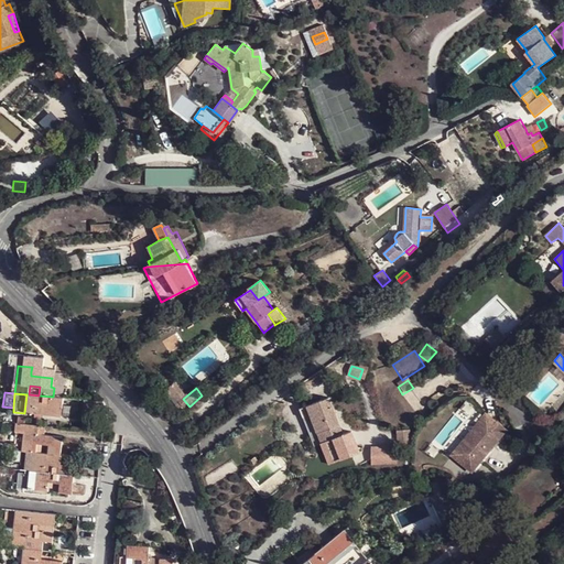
[(29,394),(26,394),(24,413),(35,414),(42,414),(61,416),(62,409),(64,409),(65,403),(65,398),(53,397),(39,396),(29,394)]
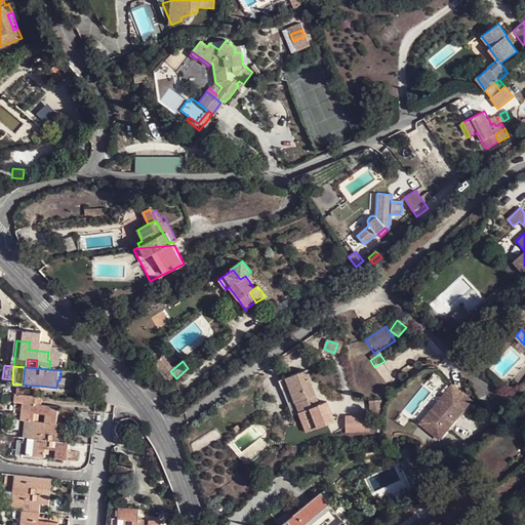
[(306,369),(278,378),(288,408),(295,405),(293,401),(306,397),(309,407),(318,404),(306,369)]
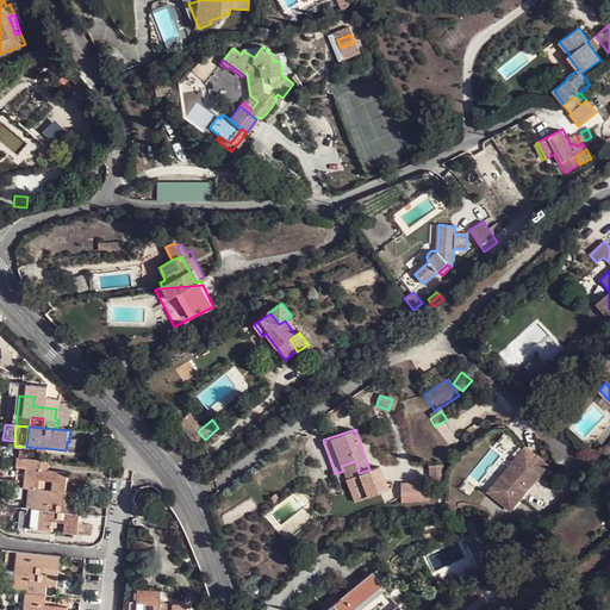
[(549,466),(524,448),(486,493),(511,511),(549,466)]
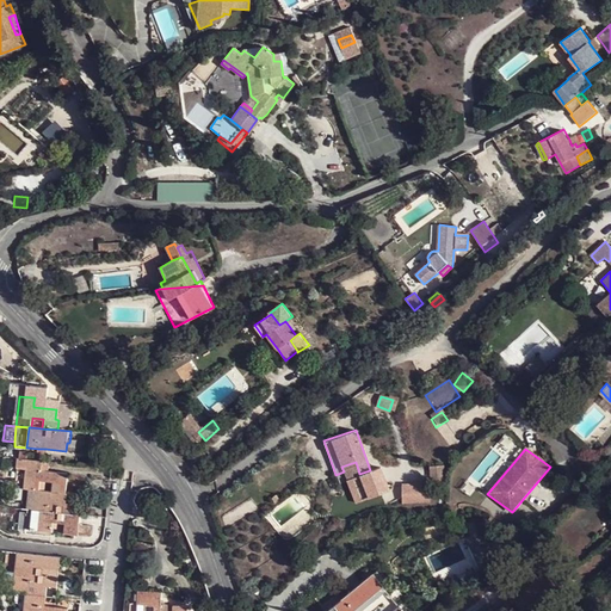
[(17,458),(16,468),(28,469),(29,460),(28,458),(19,458),(17,458)]
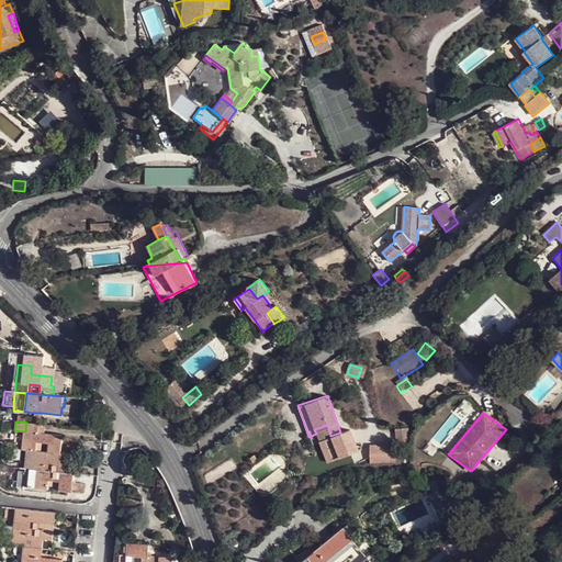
[(26,423),(25,431),(38,431),(40,424),(26,423)]
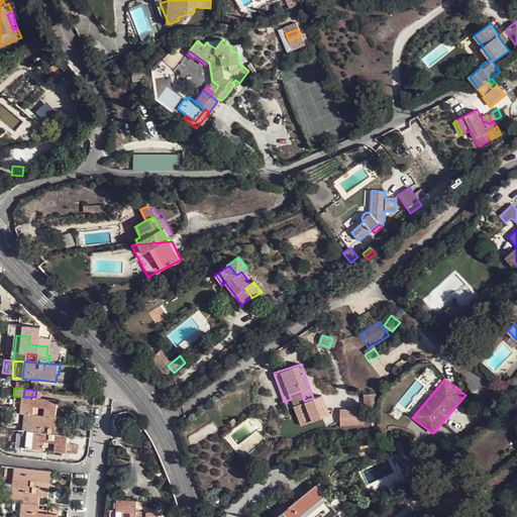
[(301,391),(289,395),(291,399),(292,405),(304,401),(301,391)]
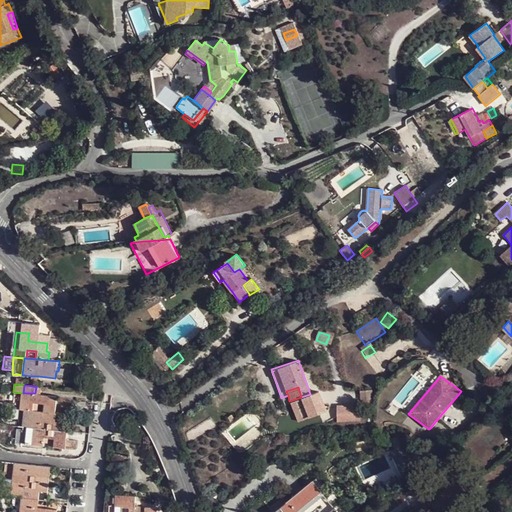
[(370,391),(358,392),(358,405),(370,404),(370,391)]
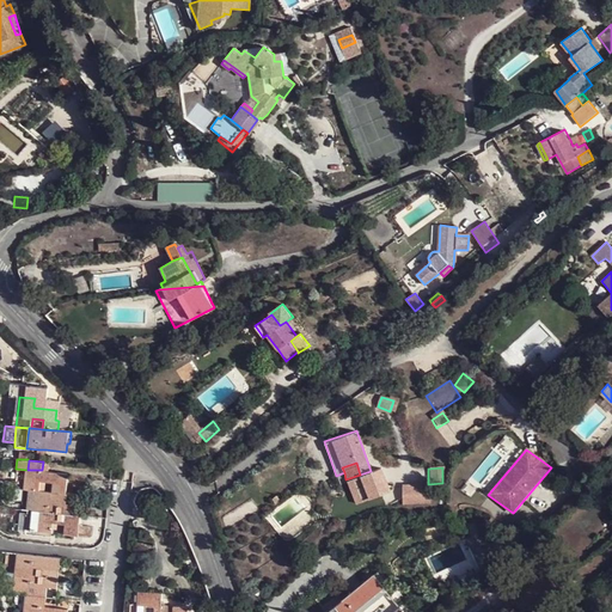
[(28,470),(25,489),(37,490),(40,490),(41,482),(53,483),(51,491),(65,494),(66,494),(67,483),(68,473),(49,471),(42,470),(28,470)]
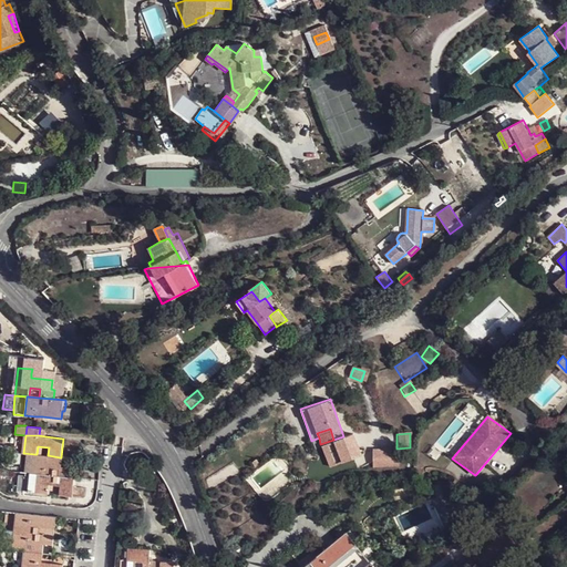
[(38,446),(37,454),(48,455),(49,447),(38,446)]
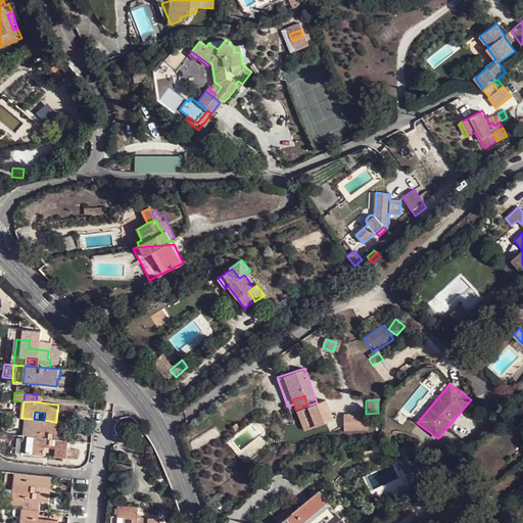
[(21,418),(20,435),(24,435),(30,436),(32,419),(21,418)]
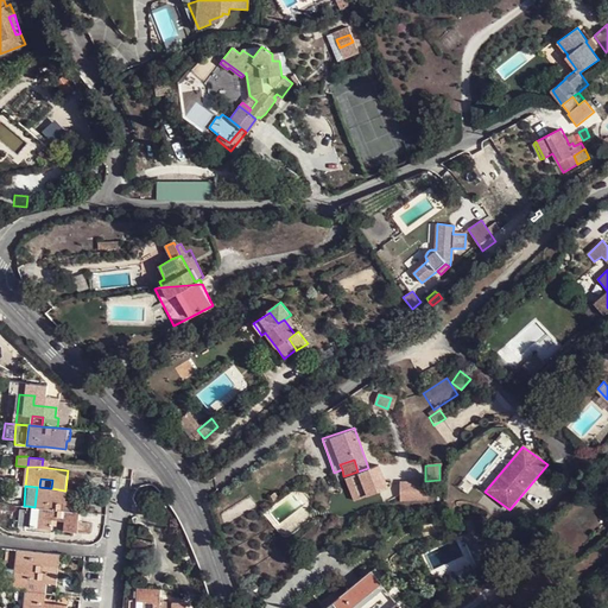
[(37,487),(35,507),(75,511),(75,506),(76,502),(67,501),(63,500),(64,491),(51,488),(39,487),(37,487)]
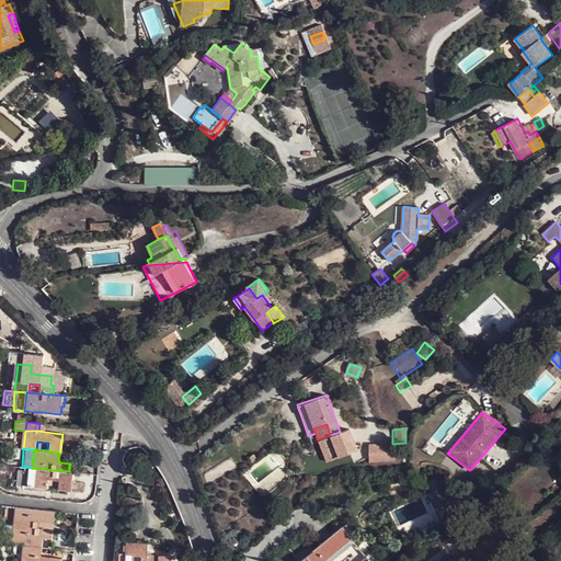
[(32,468),(25,467),(23,487),(46,489),(47,480),(53,480),(59,481),(58,490),(69,491),(70,482),(73,482),(73,481),(73,477),(75,471),(69,471),(32,468)]
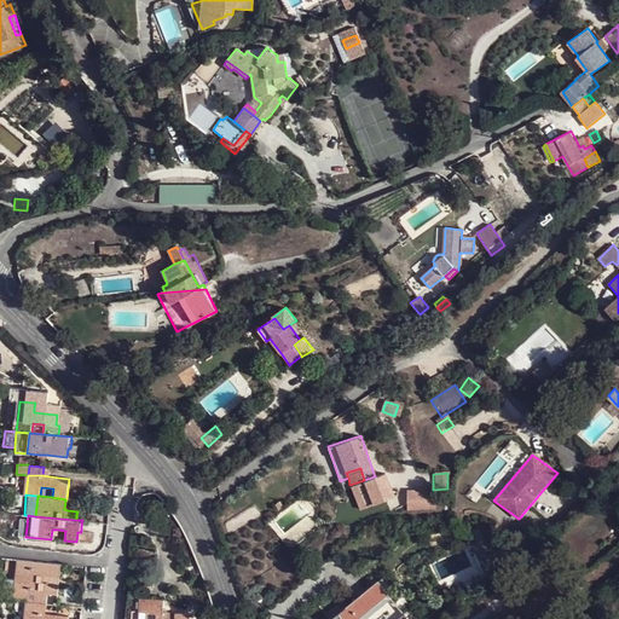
[(96,532),(81,531),(81,532),(77,532),(76,542),(91,542),(92,542),(93,542),(94,539),(96,532)]
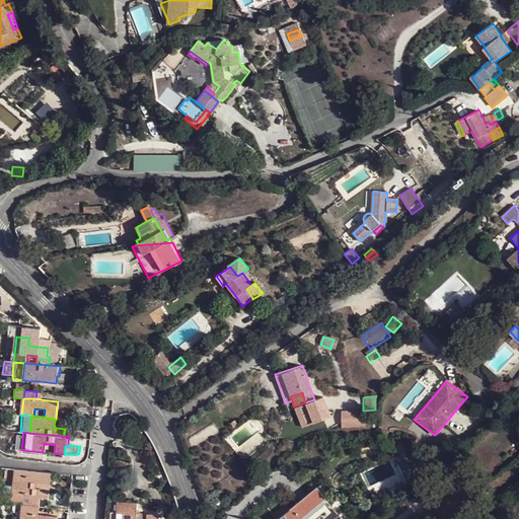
[(394,457),(402,476),(412,472),(402,454),(394,457)]
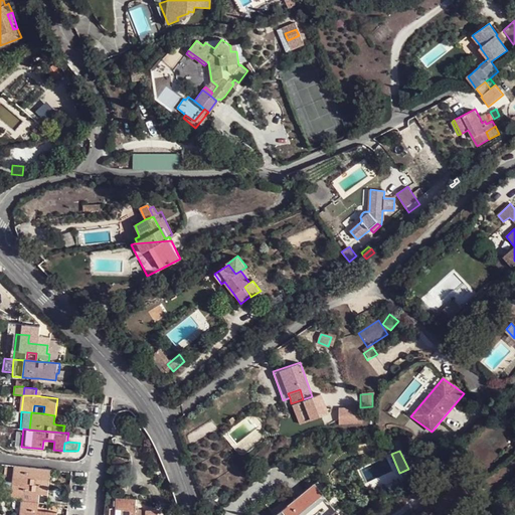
[(50,478),(51,470),(16,466),(14,482),(49,486),(50,478)]
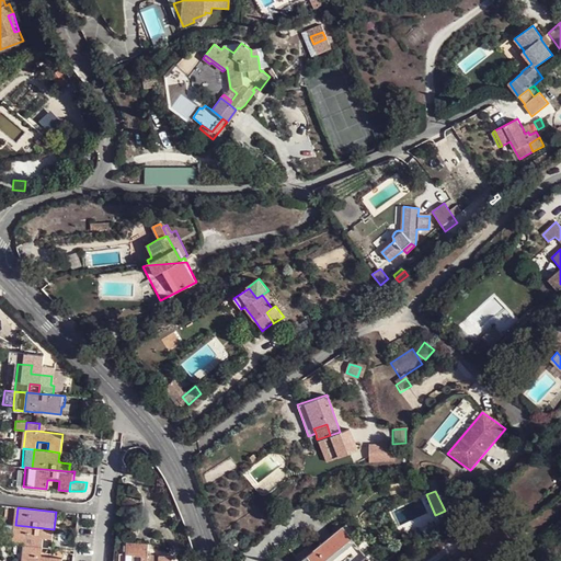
[(54,529),(15,525),(13,544),(26,545),(39,547),(41,537),(44,538),(53,538),(53,534),(54,529)]
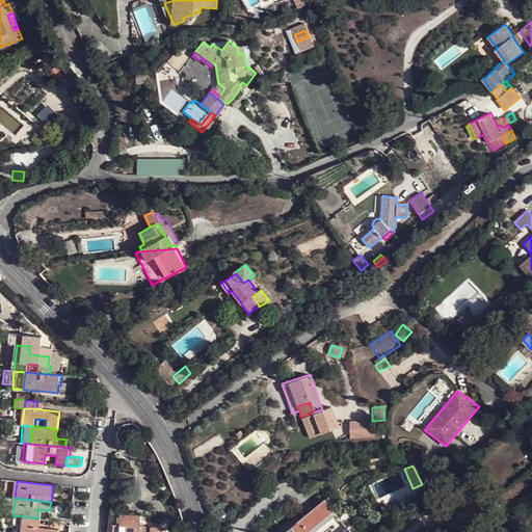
[(351,531),(349,531),(308,531),(334,510),(325,500),(285,531),(351,531)]
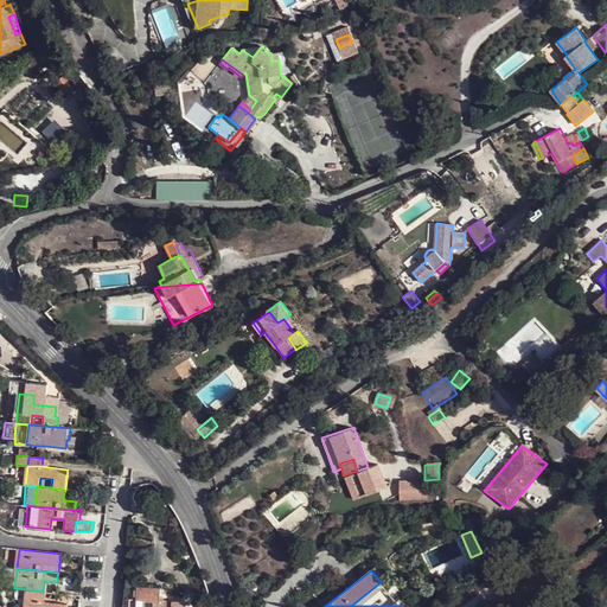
[(358,606),(384,586),(381,582),(351,606),(398,606),(401,606),(397,601),(389,606),(358,606)]
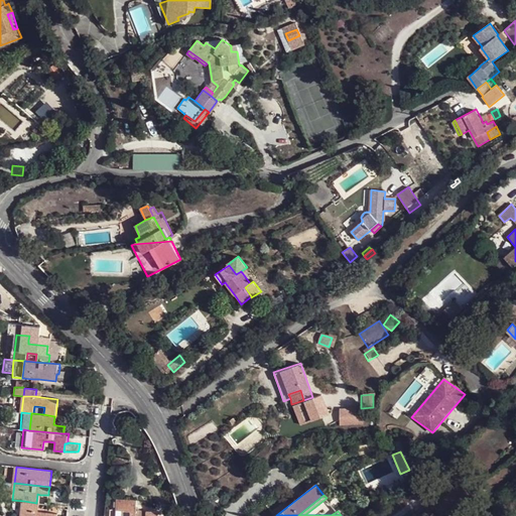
[(476,502),(480,507),(485,502),(481,497),(476,502)]
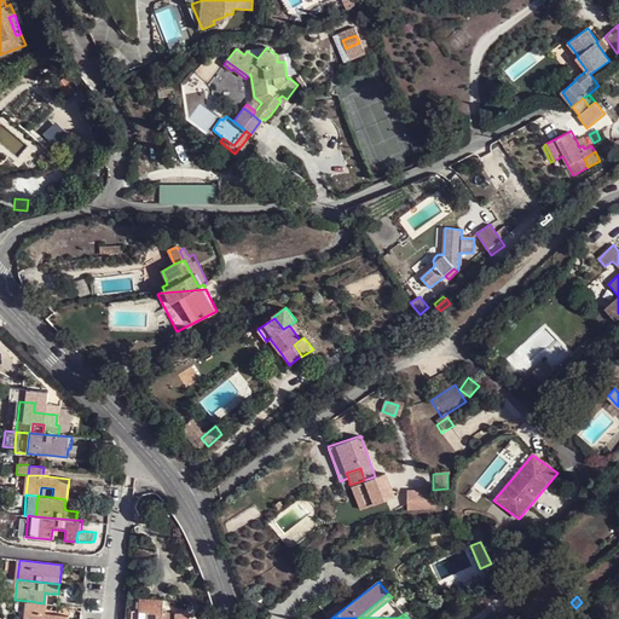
[(152,597),(140,597),(139,612),(149,612),(148,618),(189,618),(190,614),(163,612),(165,597),(152,597)]
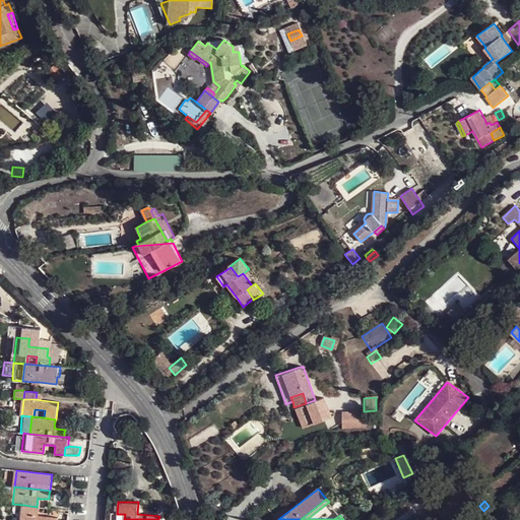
[(24,505),(22,519),(57,519),(58,518),(39,515),(36,515),(37,507),(24,505)]
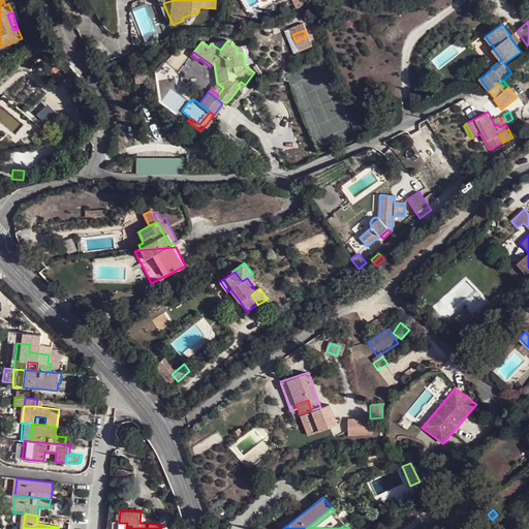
[(452,528),(453,528),(456,526),(447,515),(434,526),(436,528),(452,528)]
